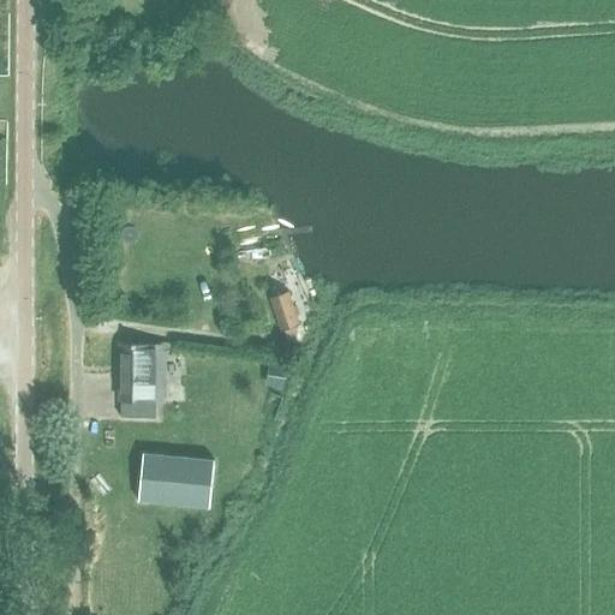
[(280,332),(297,326),(286,293),(270,299),(280,332)]
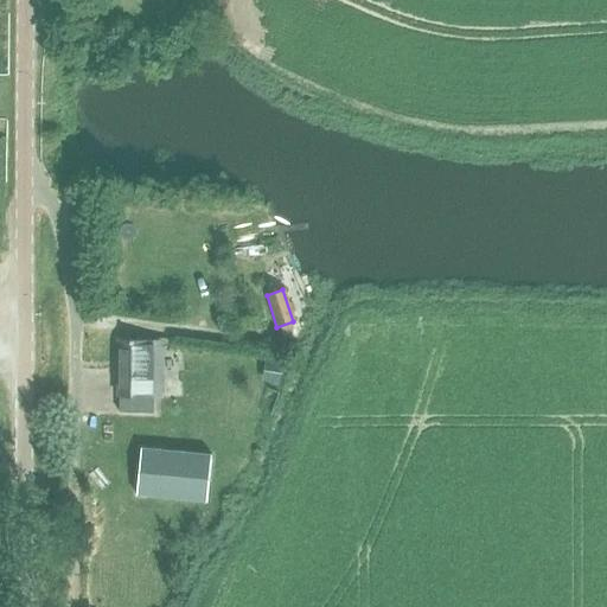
[(125,339),(125,342),(122,397),(158,398),(160,340),(125,339)]
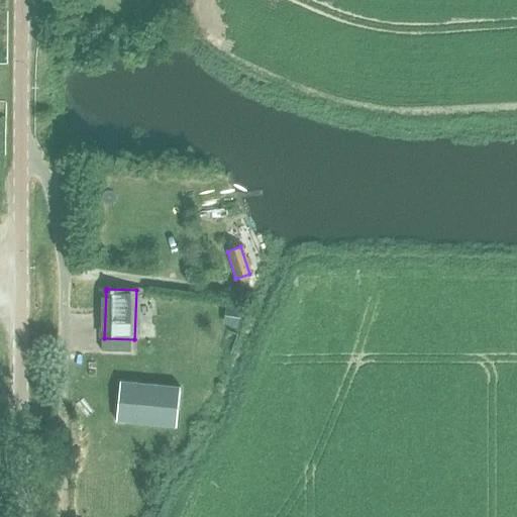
[(223,307),(219,322),(239,326),(243,311),(223,307)]
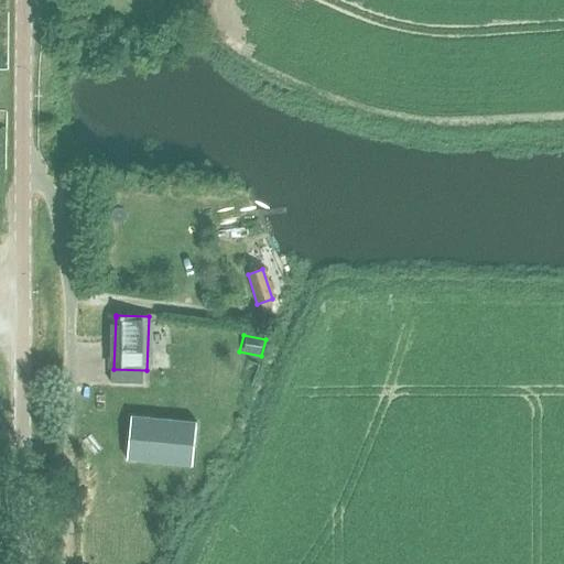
[(129,449),(128,459),(176,464),(193,465),(194,454),(197,422),(181,421),(132,416),(131,429),(129,449)]
